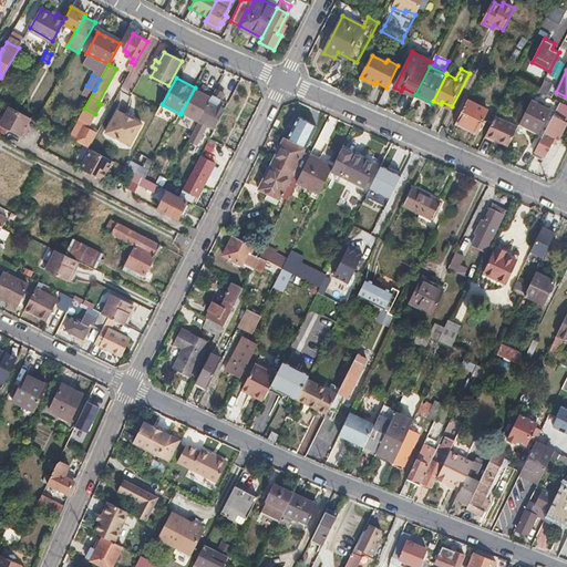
[(198,122),(188,141),(198,145),(207,127),(214,131),(230,98),(224,93),(227,88),(219,83),(213,94),(198,122)]
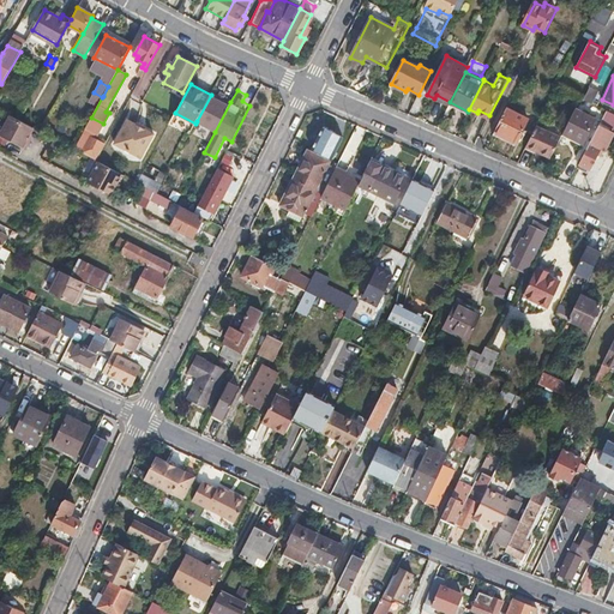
[(211,95),(197,121),(215,132),(230,102),(224,98),(227,95),(221,92),(218,96),(212,92),(211,95)]
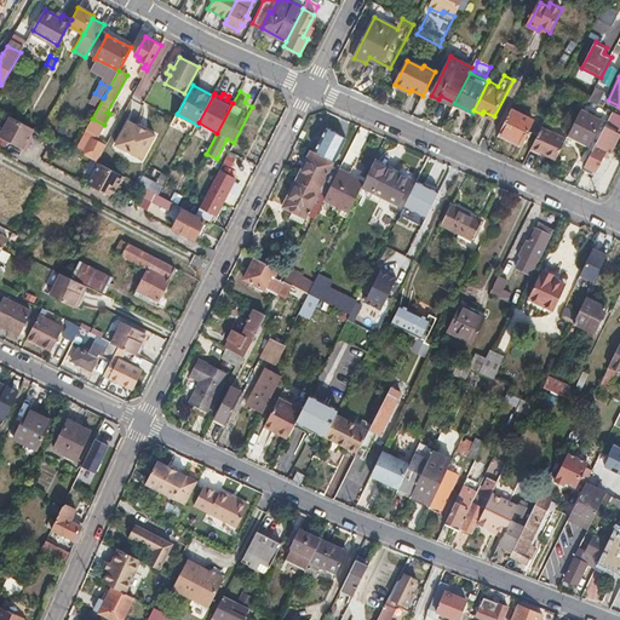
[(438,99),(453,107),(454,103),(441,96),(438,99)]
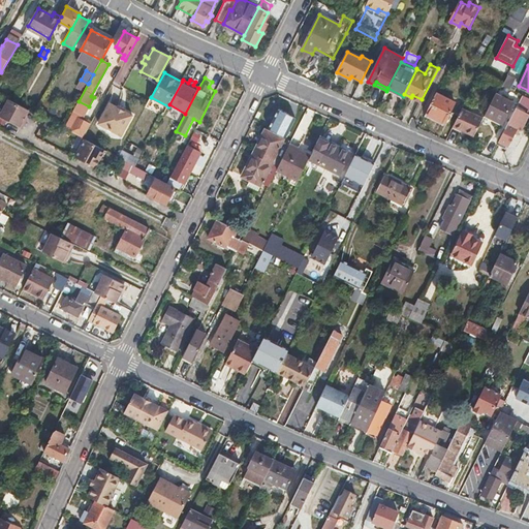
[(437,93),(426,114),(445,124),(456,102),(437,93)]
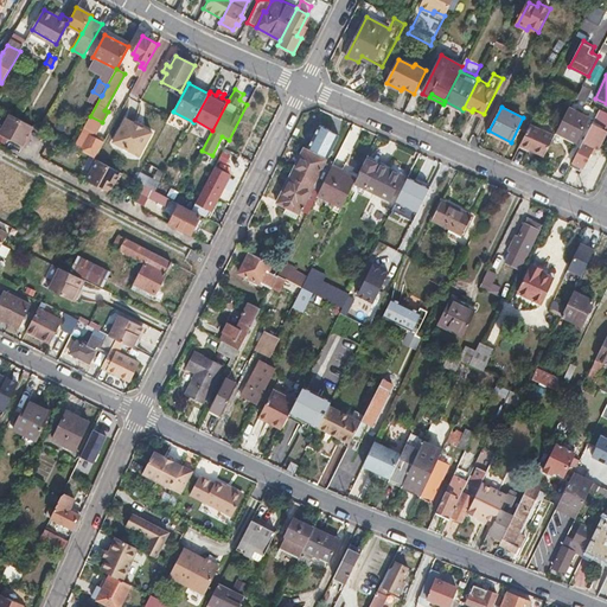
[(569,108),(556,132),(576,141),(588,117),(569,108)]
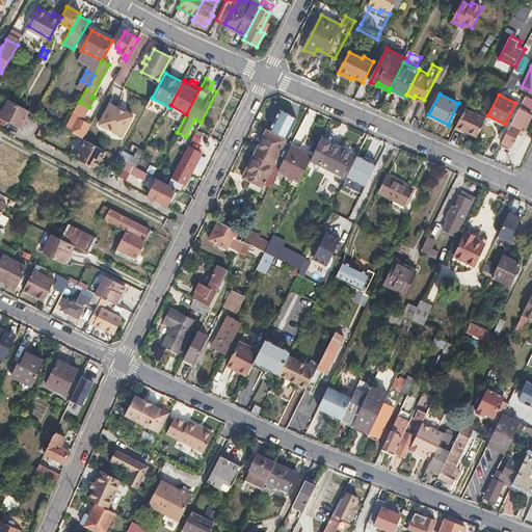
[(531,110),(531,98),(526,96),(522,105),(531,110)]
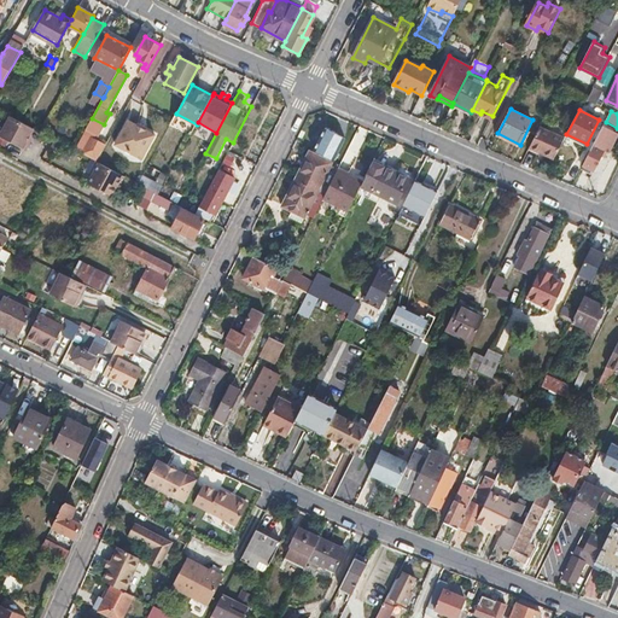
[(548,112),(530,146),(548,156),(555,144),(543,138),(555,116),(548,112)]
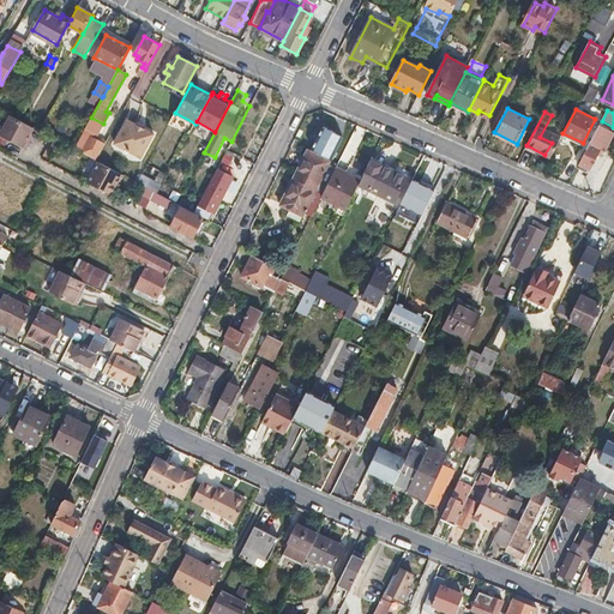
[(14,118),(11,115),(1,136),(26,149),(30,140),(28,138),(29,136),(34,127),(31,126),(14,118)]
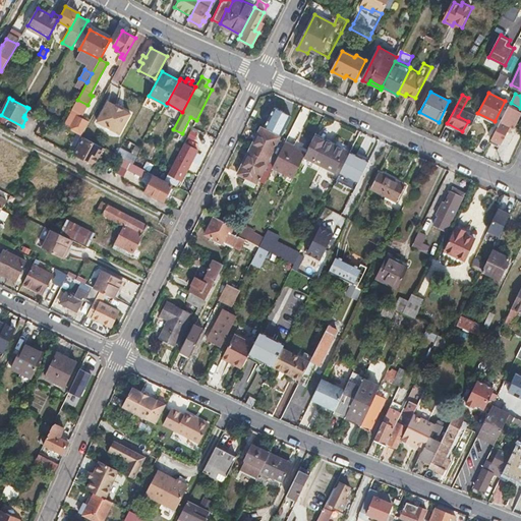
[(109,100),(98,120),(120,132),(131,113),(109,100)]
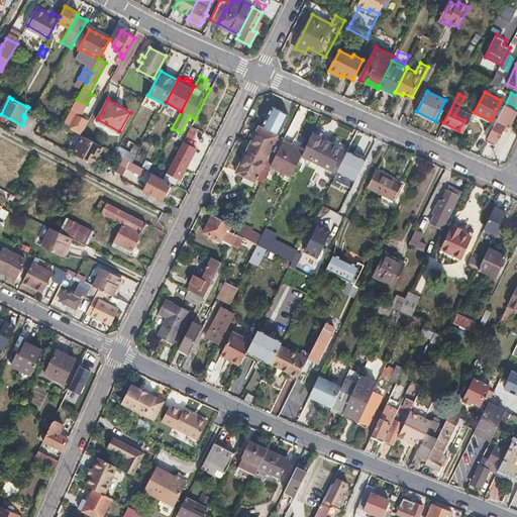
[(505,106),(488,139),(489,139),(488,141),(494,145),(496,142),(497,143),(506,125),(509,126),(516,111),(505,106)]
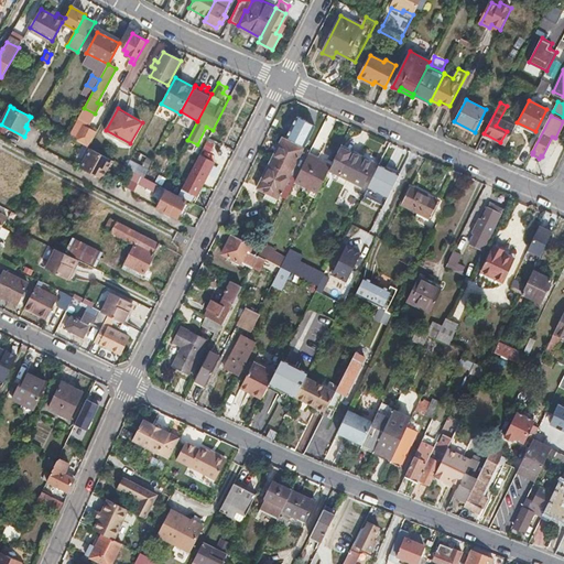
[(83,125),(74,139),(88,147),(96,132),(83,125)]
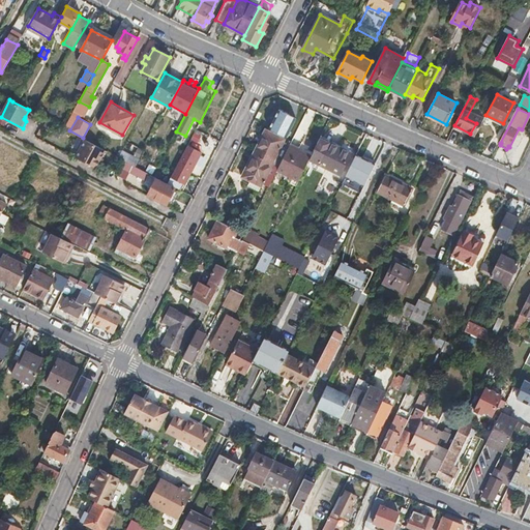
[(288,148),(290,145),(284,142),(285,140),(265,129),(241,177),(261,186),(263,184),(268,187),(277,170),(288,148)]
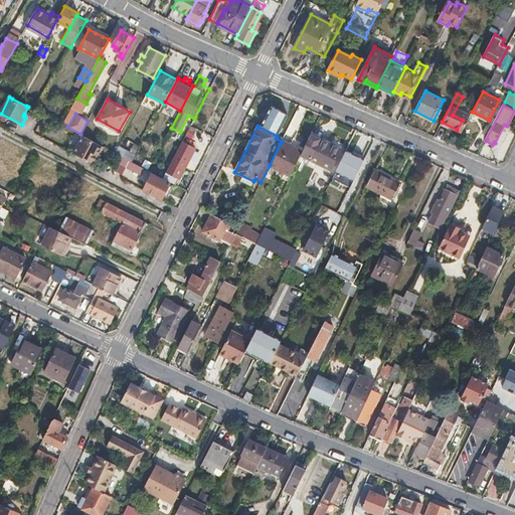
[(320,139),(310,135),(301,154),(300,156),(310,160),(310,159),(320,139)]
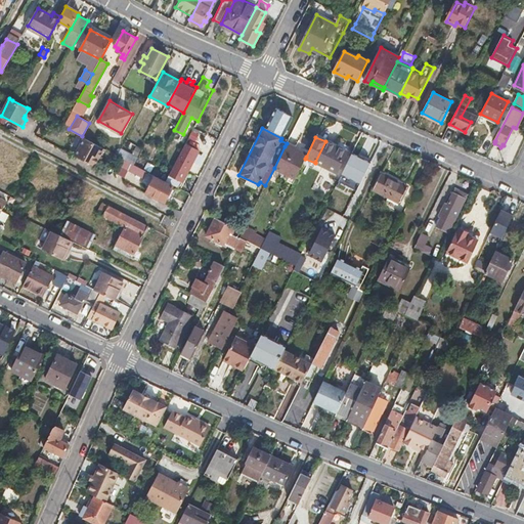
[(104,148),(85,138),(76,156),(96,167),(104,148)]
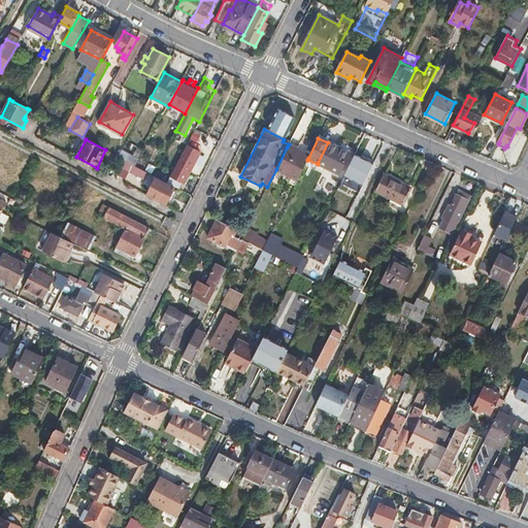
[(349,153),(328,142),(318,163),(339,173),(349,153)]
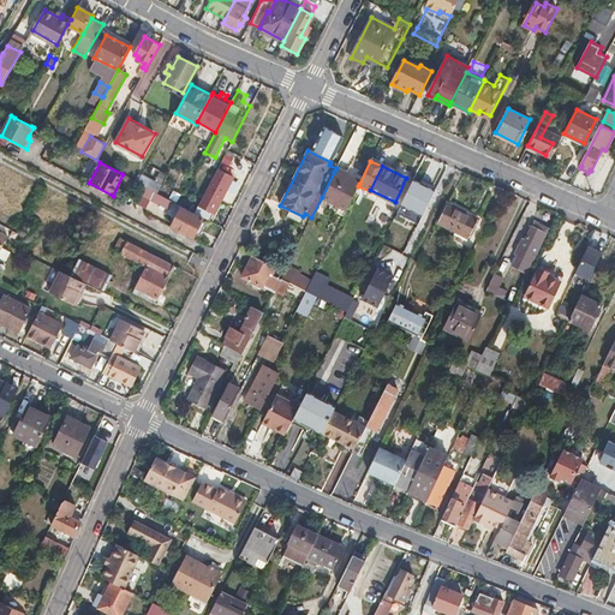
[(195,212),(207,219),(210,212),(219,195),(222,196),(232,177),(218,168),(195,212)]
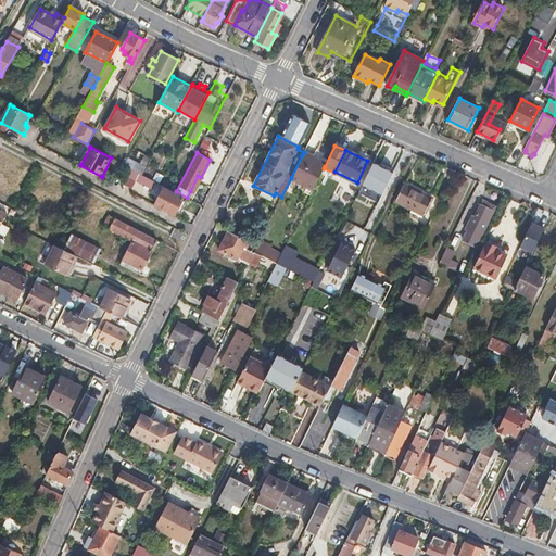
[(325,166),(302,155),(291,178),(313,189),(324,168),(325,166)]
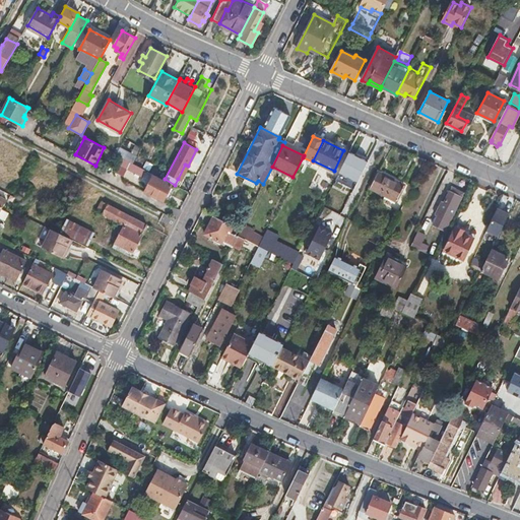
[(116,154),(124,158),(133,163),(137,155),(120,146),(116,154)]
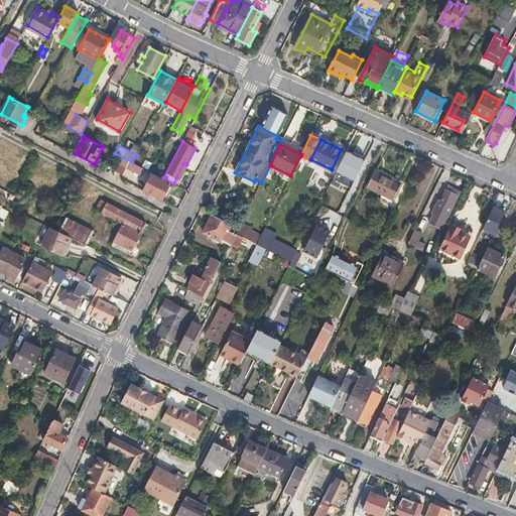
[(366,160),(347,151),(337,171),(356,181),(366,160)]
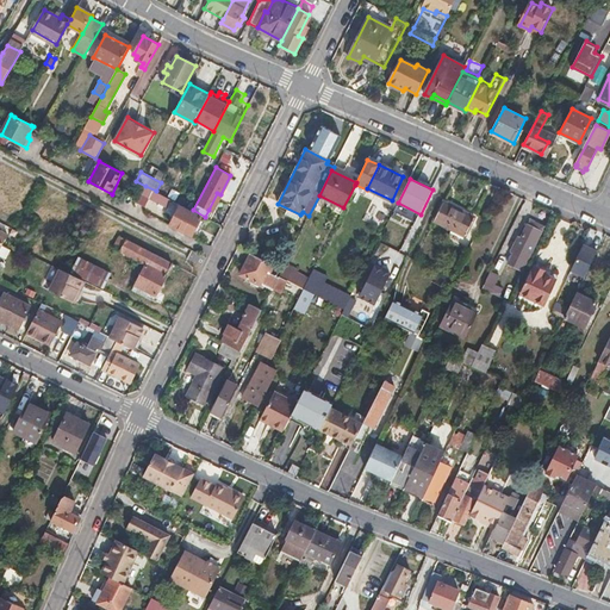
[(217,193),(209,210),(212,211),(221,194),(217,193)]
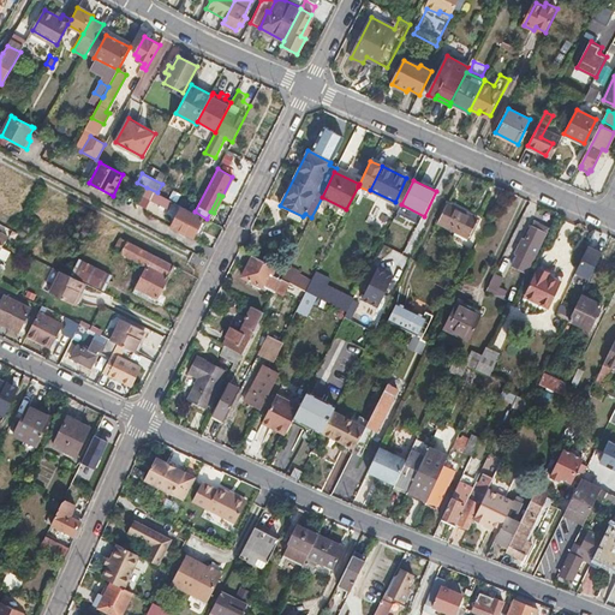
[(148,209),(166,214),(169,201),(150,196),(148,209)]
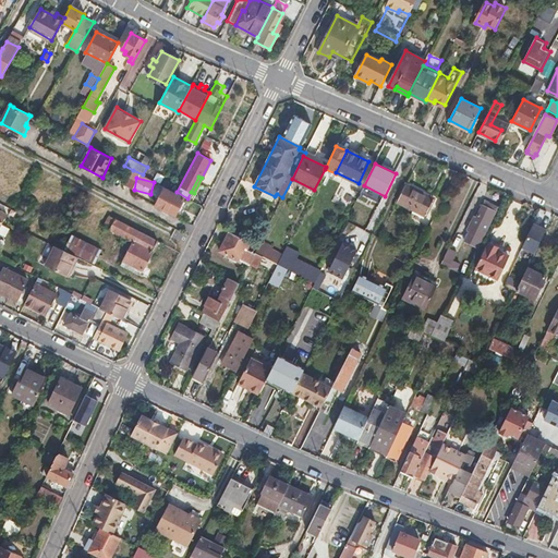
[(433,220),(443,199),(435,195),(434,198),(405,185),(397,203),(433,220)]
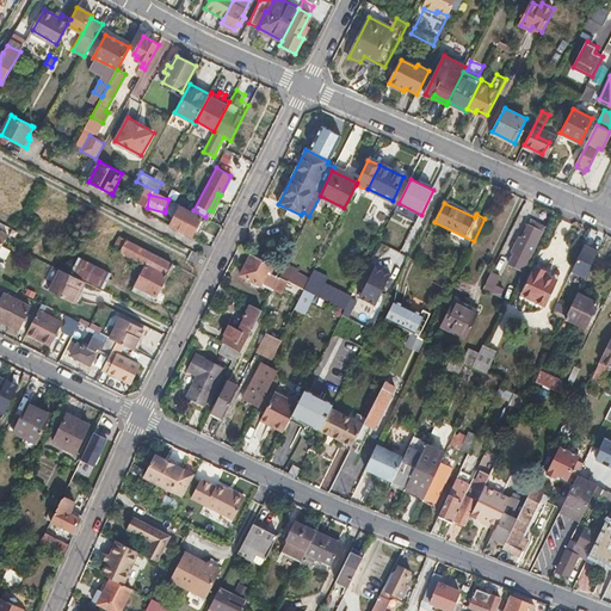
[(180,207),(171,224),(192,235),(201,217),(180,207)]
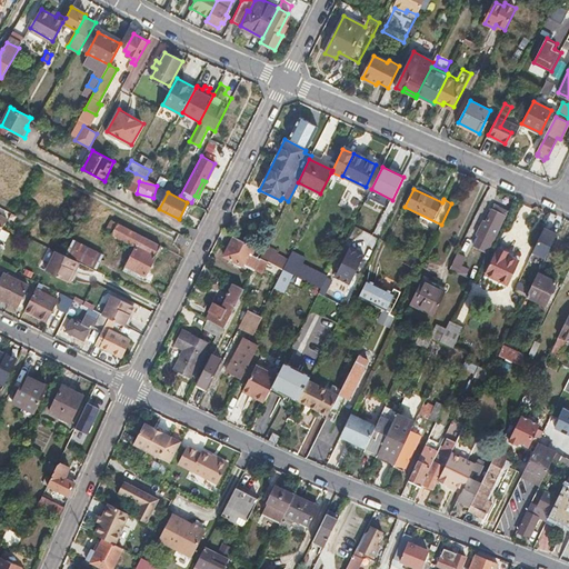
[(499,228),(506,216),(492,209),(486,222),(483,220),(477,236),(479,237),(475,247),(488,252),(492,242),(491,241),(498,228),(499,228)]
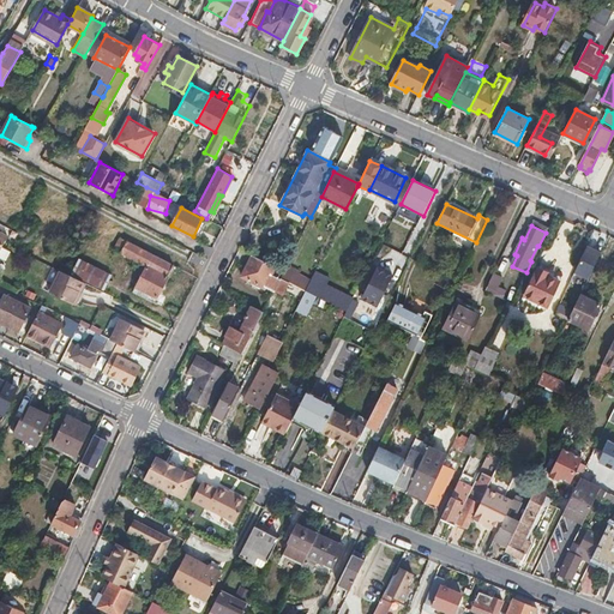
[(150,252),(126,240),(120,252),(148,265),(137,286),(157,296),(174,264),(150,252)]
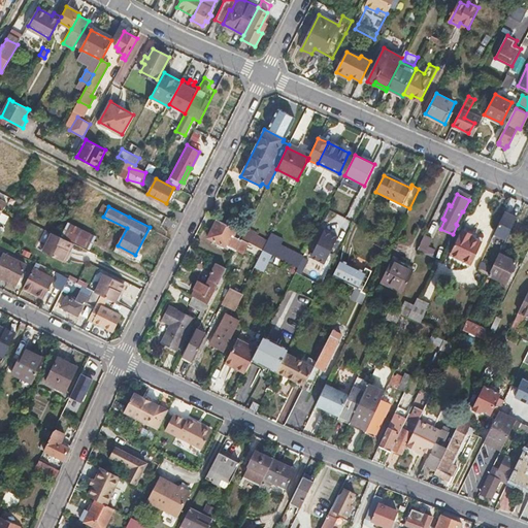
[(504,211),(494,234),(506,239),(517,217),(504,211)]
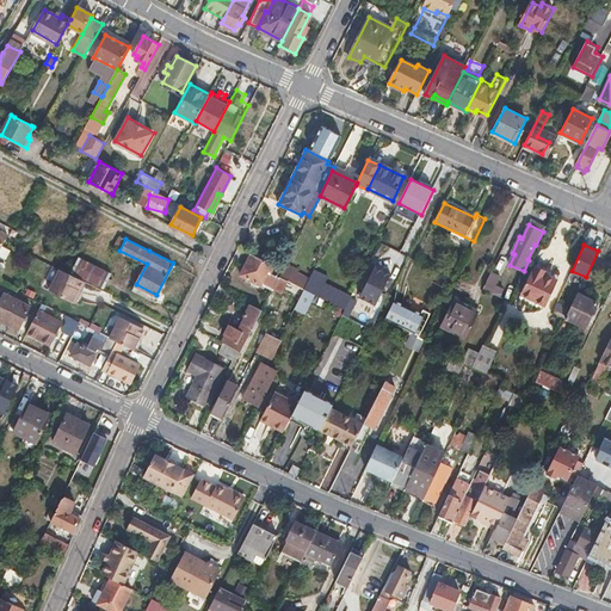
[(275,266),(251,254),(240,275),(272,290),(273,289),(278,278),(270,273),(275,266)]
